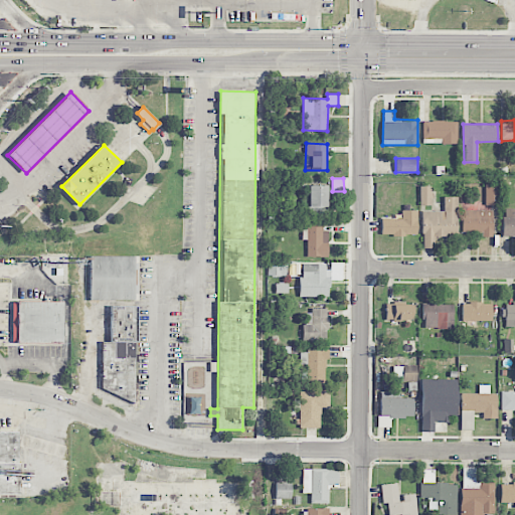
[(499,205),(498,184),(485,185),(485,205),(499,205)]
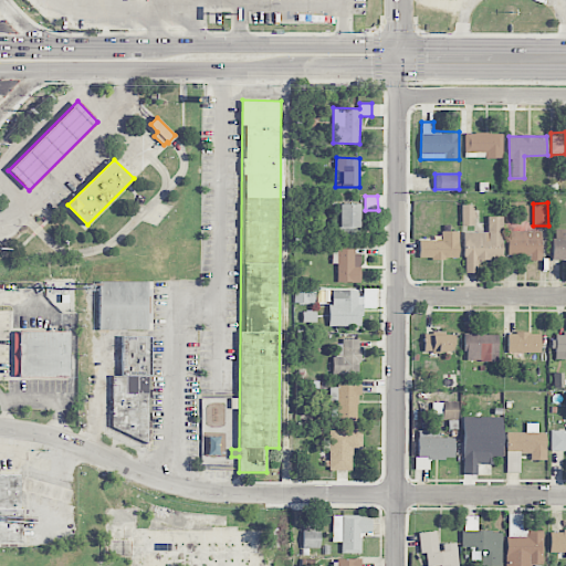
[(339,203),(339,238),(359,238),(359,203),(339,203)]
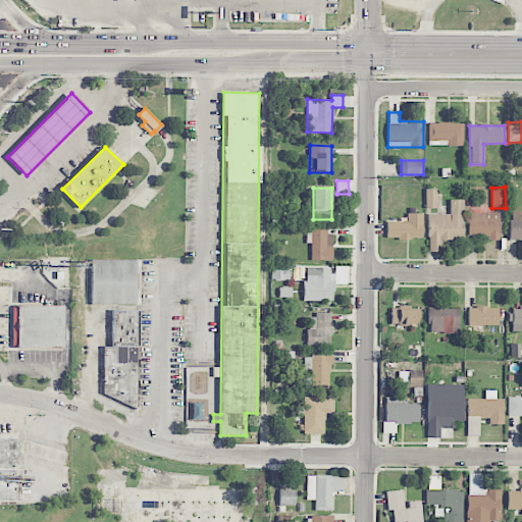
[(436,208),(436,189),(425,189),(425,208),(436,208)]
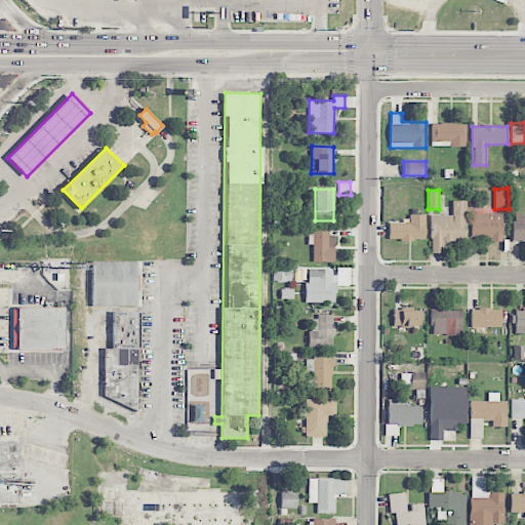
[(467,201),(452,201),(452,215),(431,215),(430,252),(442,253),(443,239),(466,240),(467,201)]
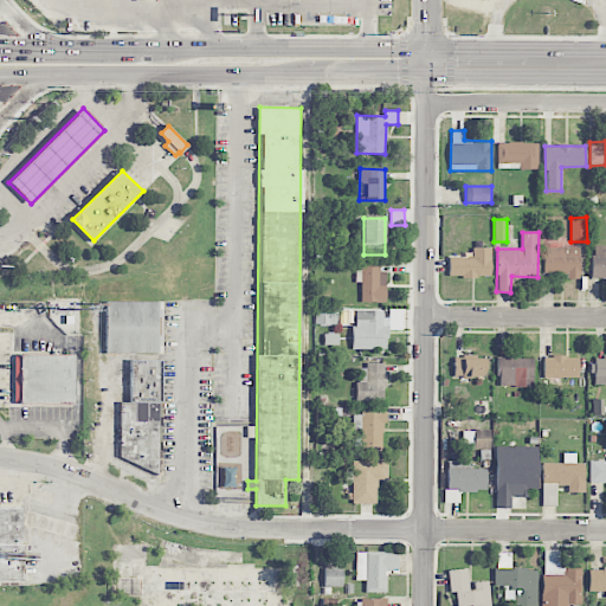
[(592,278),(605,278),(605,245),(592,246),(592,278)]
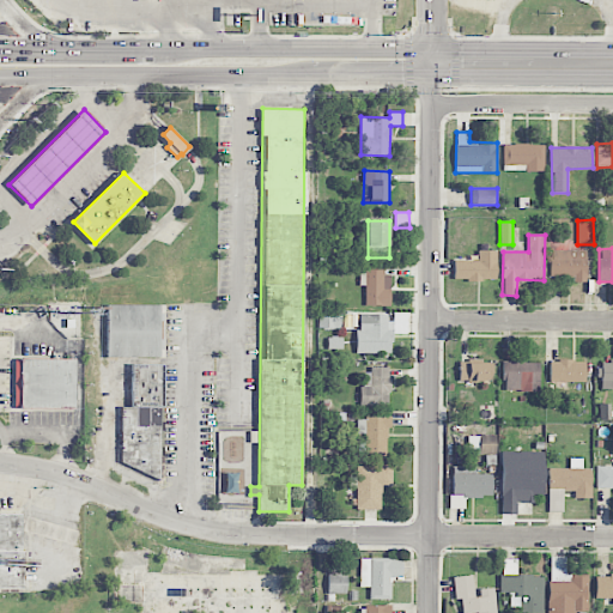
[(497,250),(478,250),(478,261),(454,261),(453,280),(496,280),(497,250)]
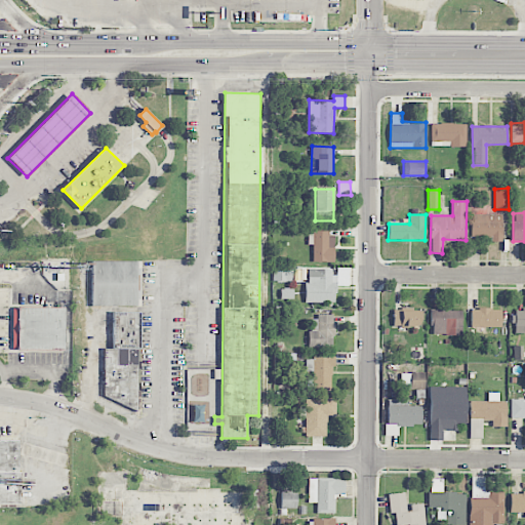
[(471,237),(492,237),(491,241),(501,241),(502,214),(471,214),(471,237)]
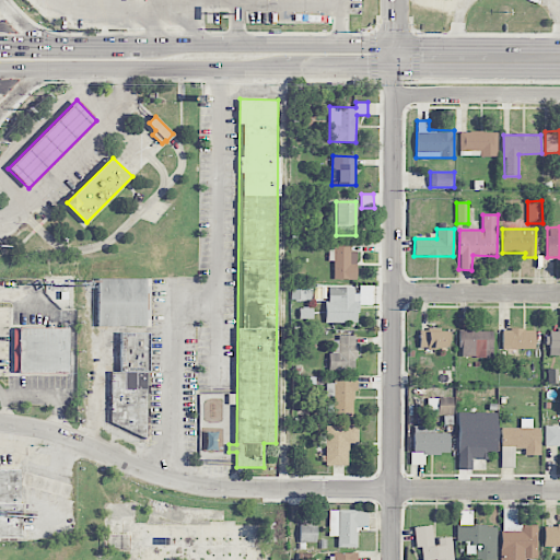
[(334,280),(357,280),(357,252),(350,251),(350,244),(330,244),(330,260),(334,260),(334,280)]
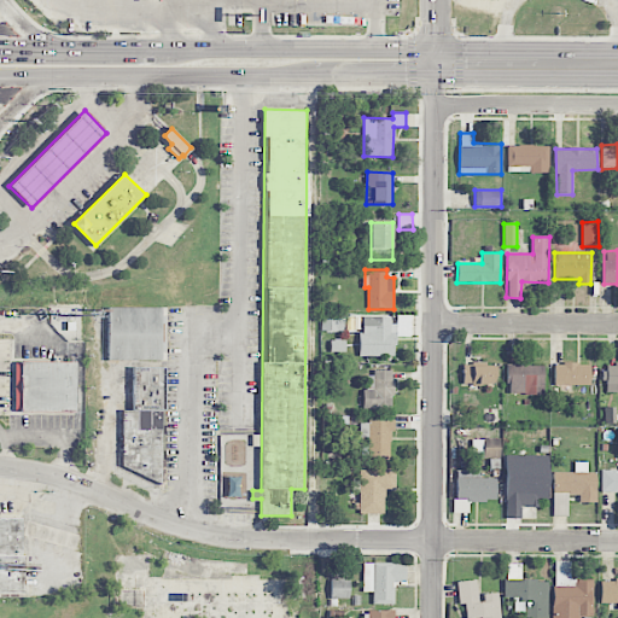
[(108,360),(165,360),(165,307),(108,307),(108,360)]
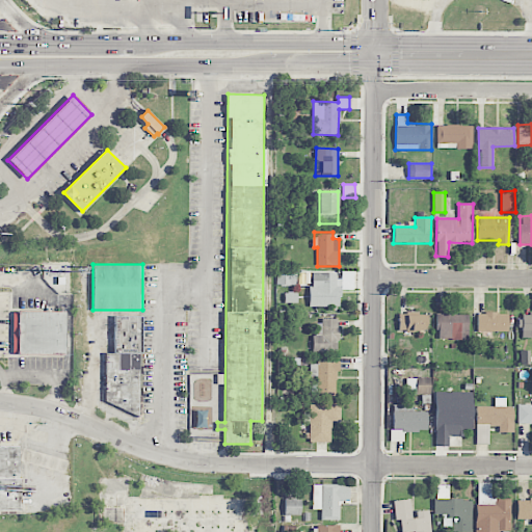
[(295,286),(296,271),(276,270),(276,285),(295,286)]
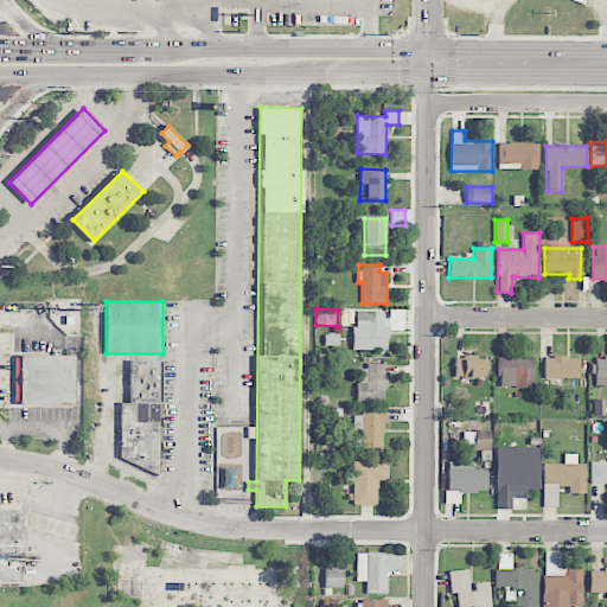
[(353,350),(387,350),(388,311),(353,311),(353,350)]
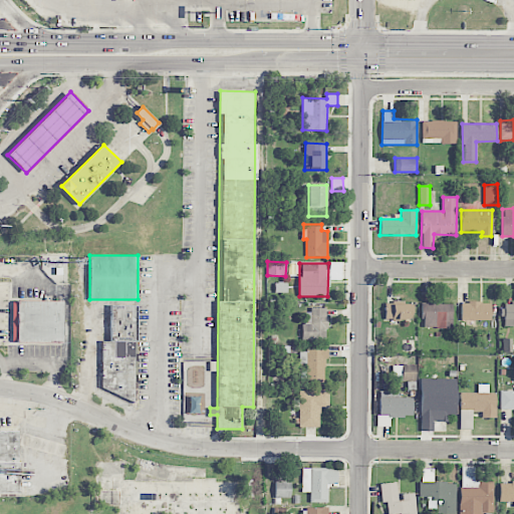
[(62,299),(12,299),(12,342),(62,342),(62,299)]
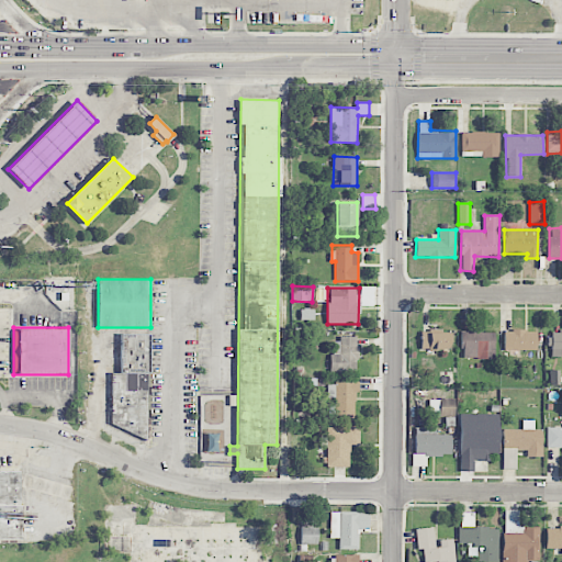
[(561,329),(552,329),(551,355),(561,353),(561,329)]
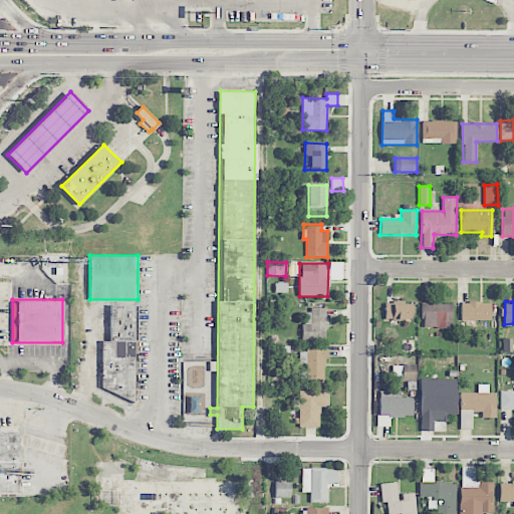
[(490,302),(461,302),(461,321),(491,321),(490,302)]
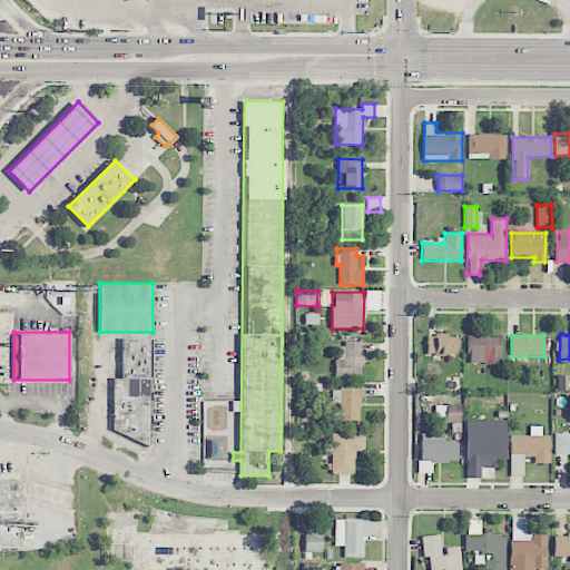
[(502,336),(469,336),(468,363),(501,364),(502,336)]
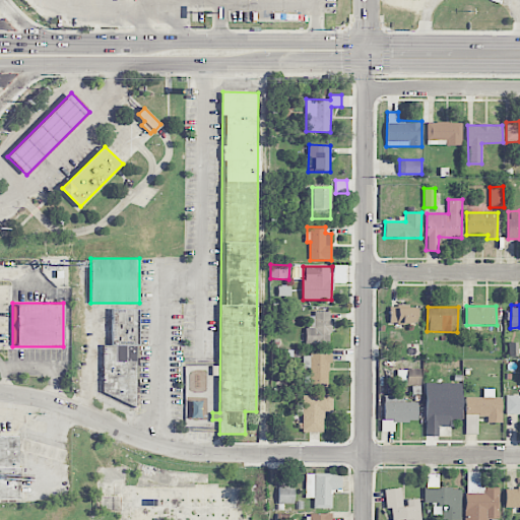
[(138,308),(111,308),(111,344),(103,344),(103,400),(138,400),(138,308)]
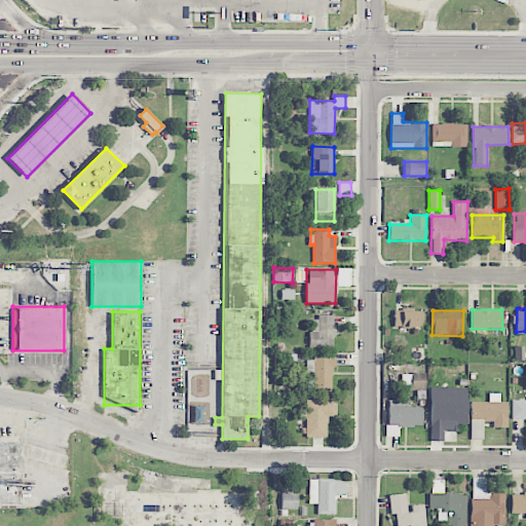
[(420,311),(393,311),(393,327),(421,327),(420,311)]
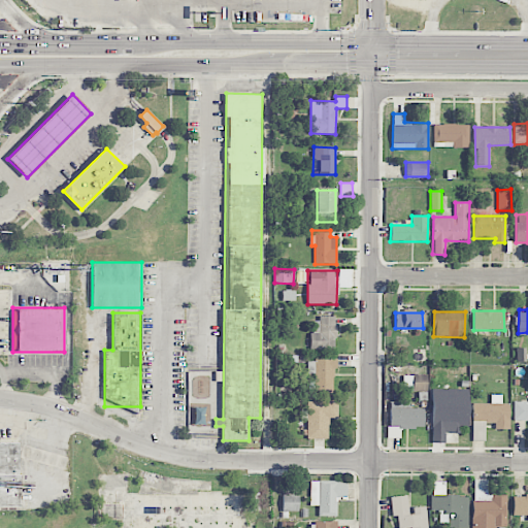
[(335,318),(310,318),(311,350),(336,349),(335,318)]
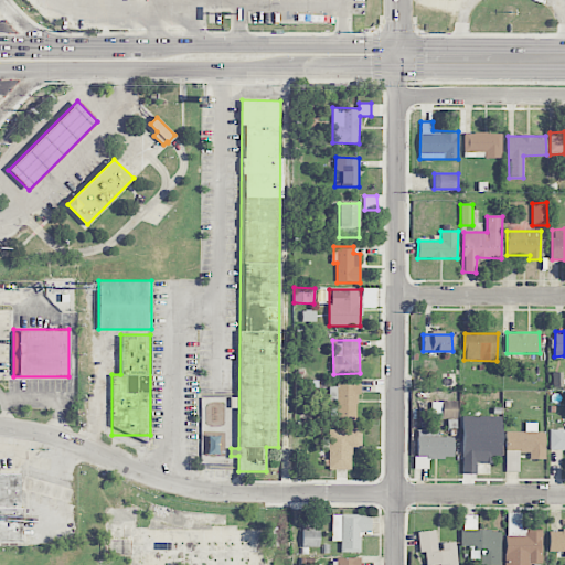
[(432,401),(430,418),(457,418),(457,402),(432,401)]
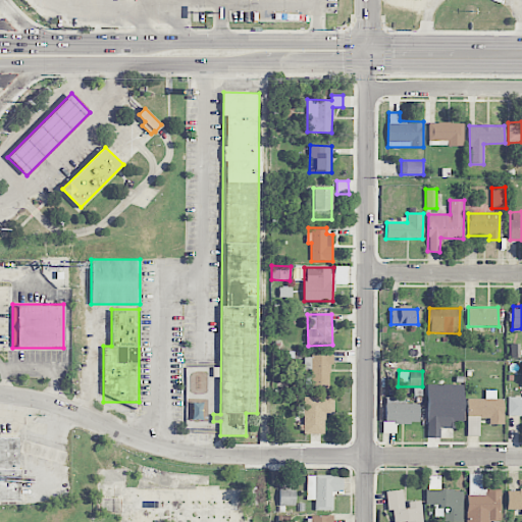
[(463,384),(427,384),(426,437),(439,437),(440,421),(448,421),(448,427),(454,427),(454,421),(462,421),(463,384)]
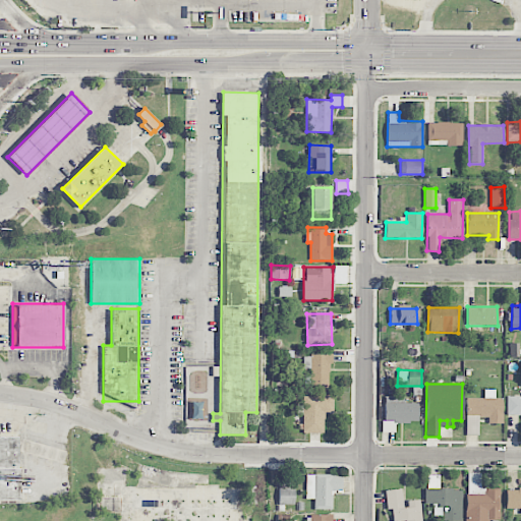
[(503,423),(503,398),(495,398),(495,390),(482,390),(482,398),(466,398),(466,435),(478,435),(478,417),(487,417),(487,423),(503,423)]
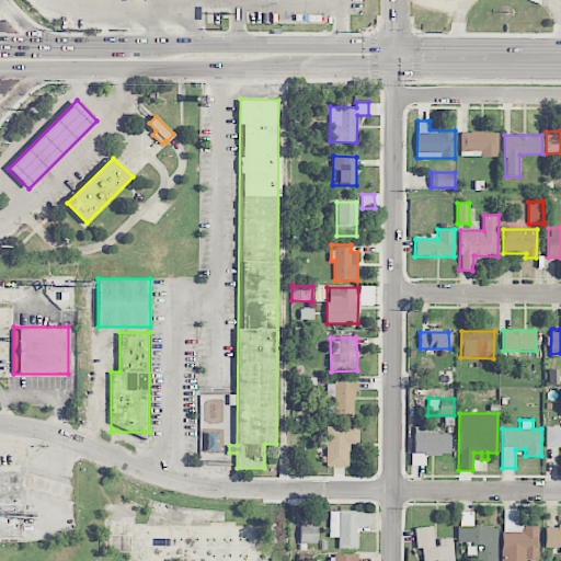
[(325,466),(348,466),(348,444),(358,444),(358,426),(325,426),(325,466)]
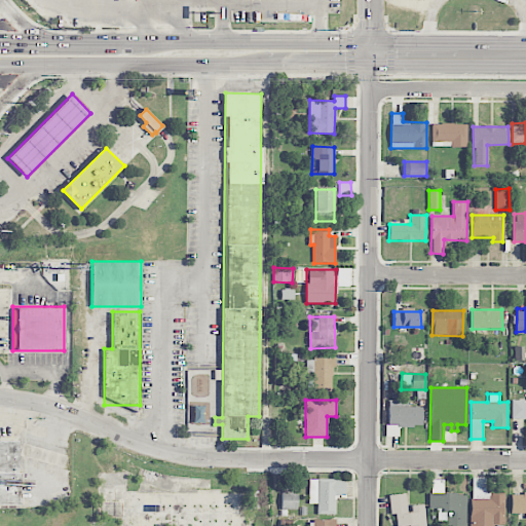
[(387,436),(399,437),(399,426),(421,426),(422,407),(408,407),(408,401),(387,400),(387,436)]
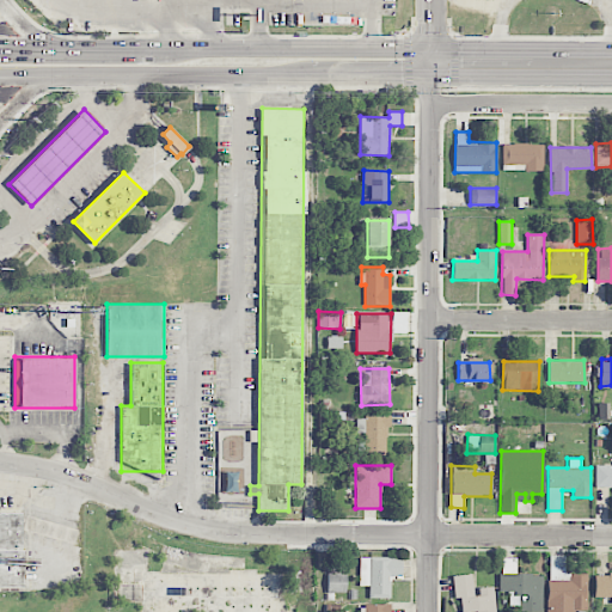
[(595,487),(611,487),(611,465),(595,465),(595,487)]
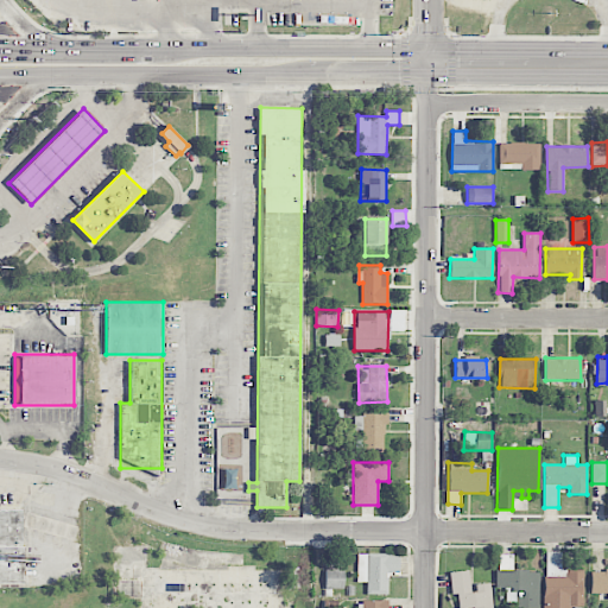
[(0,536),(21,536),(21,510),(0,510),(0,536)]
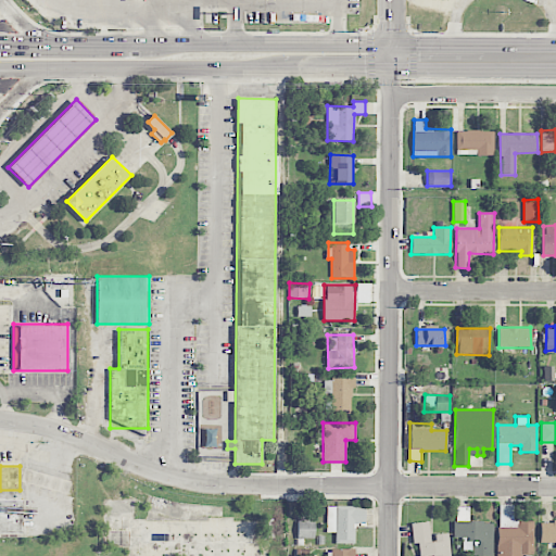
[(0,533),(23,533),(23,498),(0,498),(0,533)]
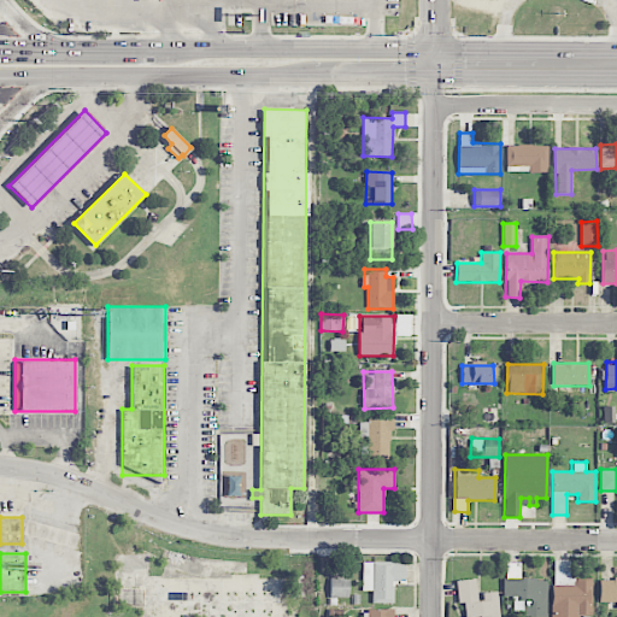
[(592,580),(569,579),(569,560),(552,559),(551,616),(577,616),(579,615),(591,615),(592,580)]
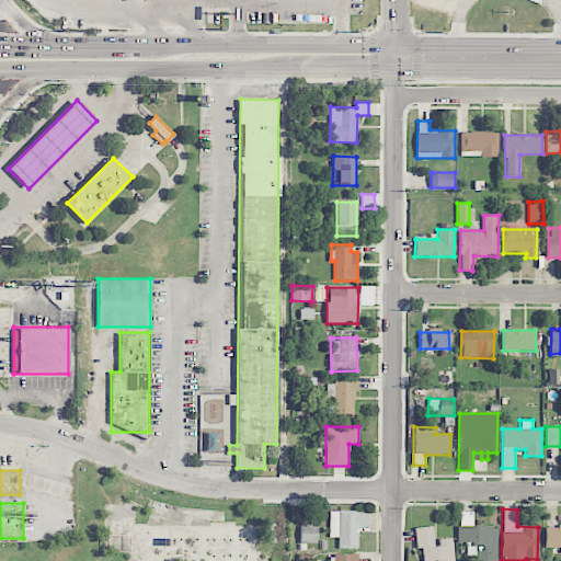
[(330,537),(339,537),(339,548),(358,548),(358,527),(368,527),(367,511),(329,512),(330,537)]
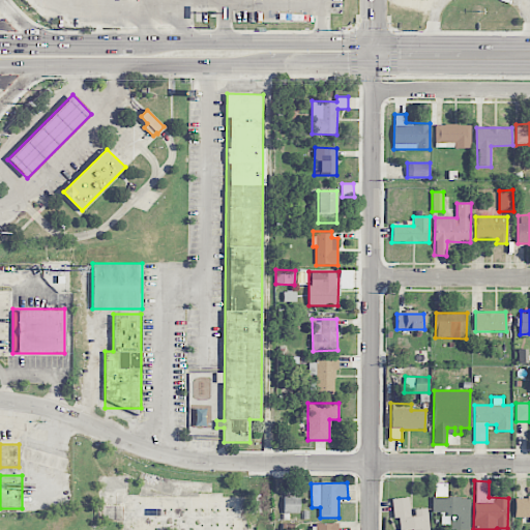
[(299,496),(283,497),(284,513),(300,512),(299,496)]
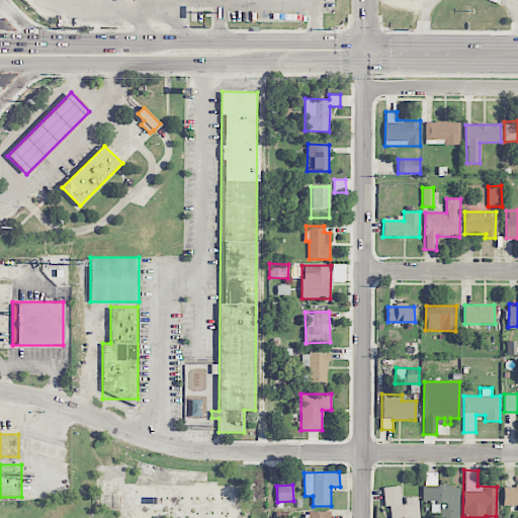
[(517,510),(517,485),(503,486),(502,505),(517,506),(517,511),(517,510)]
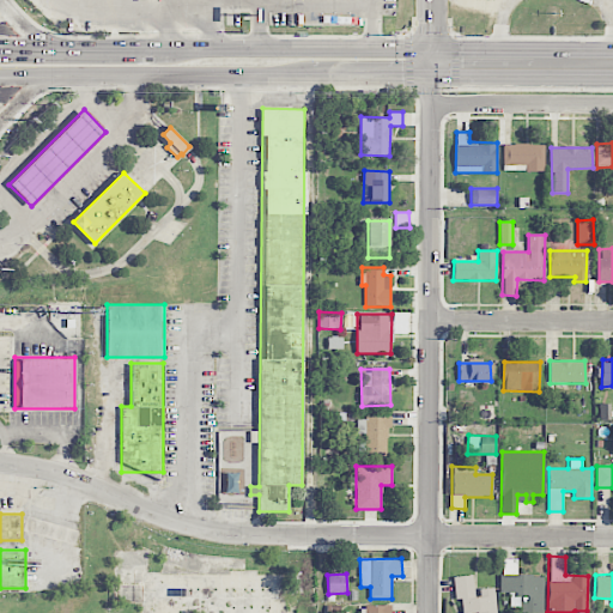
[(478,612),(477,612),(496,612),(495,588),(474,589),(474,575),(453,576),(454,599),(461,599),(461,612),(478,612)]
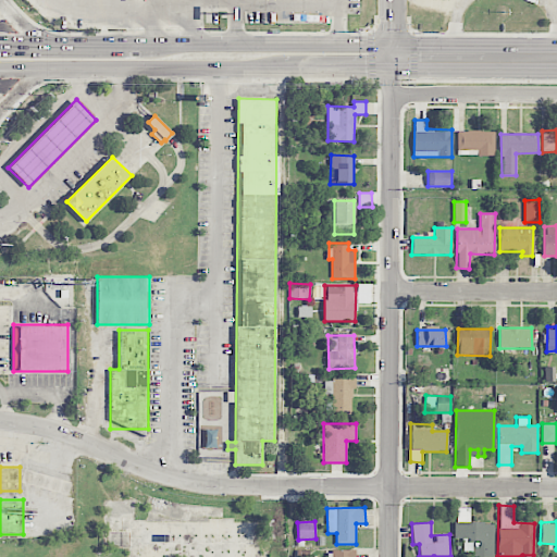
[(471,556),(492,556),(494,522),(455,522),(455,536),(462,536),(462,552),(472,552),(471,556)]
